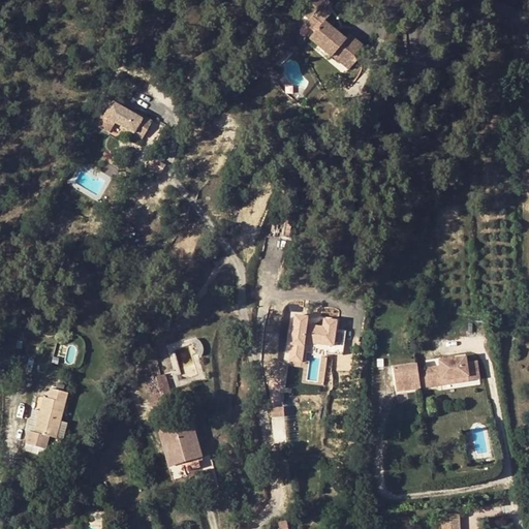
[(319,8),(325,1),(323,0),(307,0),(299,12),(300,13),(311,22),(306,28),(316,35),(310,43),(337,65),(347,53),(354,59),(363,47),(348,37),(345,42),(325,27),(332,19),(323,11),(319,8)]
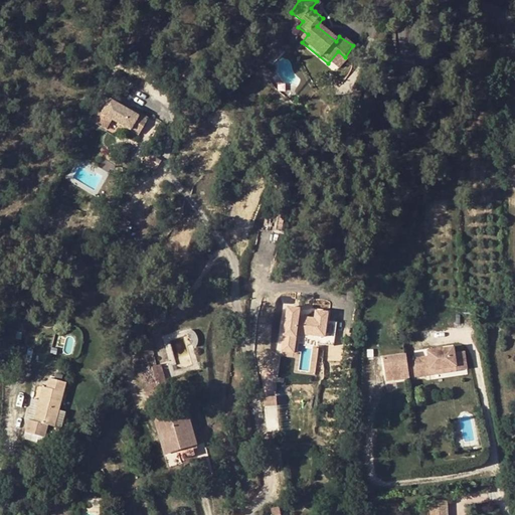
[(317,1),(311,8),(315,11),(321,4),(317,1)]
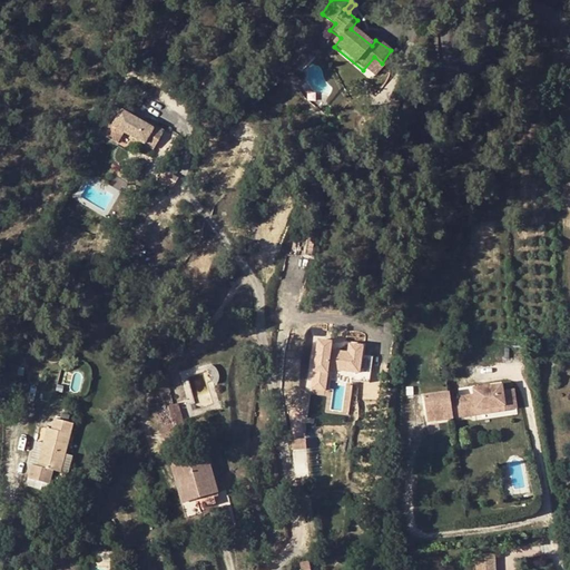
[(374,57),(363,70),(376,80),(386,67),(382,64),(374,57)]
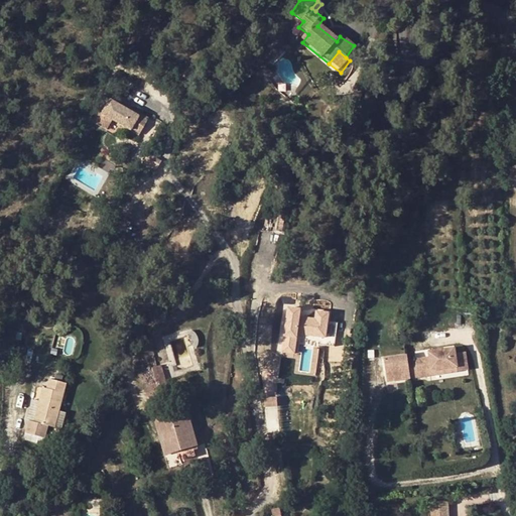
[(98,112),(93,121),(106,129),(112,120),(129,130),(139,114),(131,109),(130,112),(125,109),(109,100),(101,114),(98,112)]
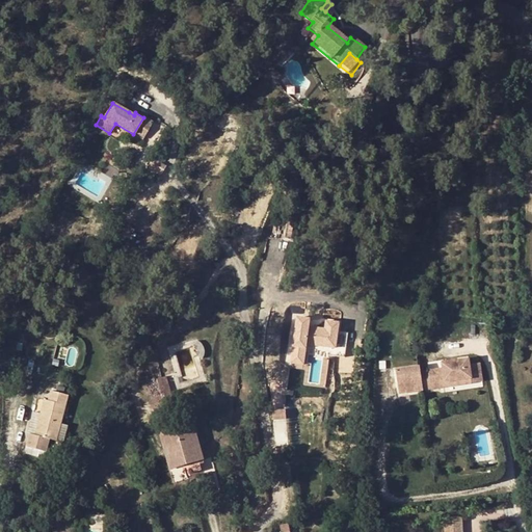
[(143,117),(133,134),(143,140),(153,122),(143,117)]
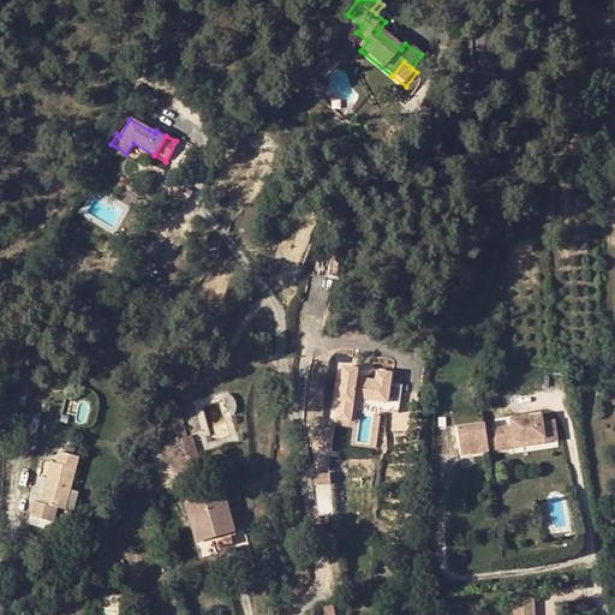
[(341,389),(339,401),(353,402),(354,398),(380,401),(378,411),(387,412),(392,374),(377,371),(376,381),(357,378),(358,369),(344,366),(341,383),(339,383),(338,389),(341,389)]
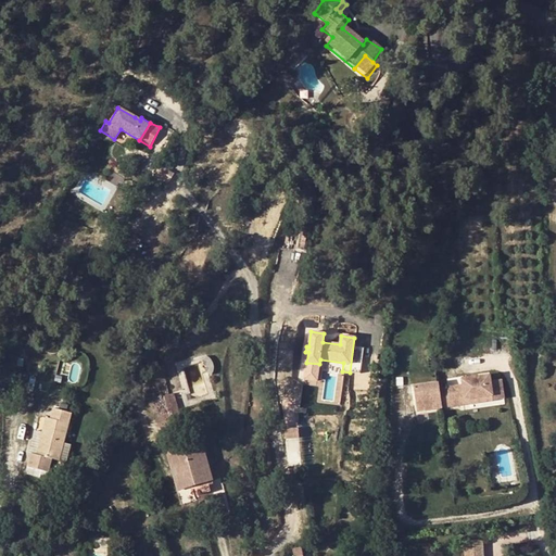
[(364,348),(353,345),(350,373),(361,374),(364,348)]
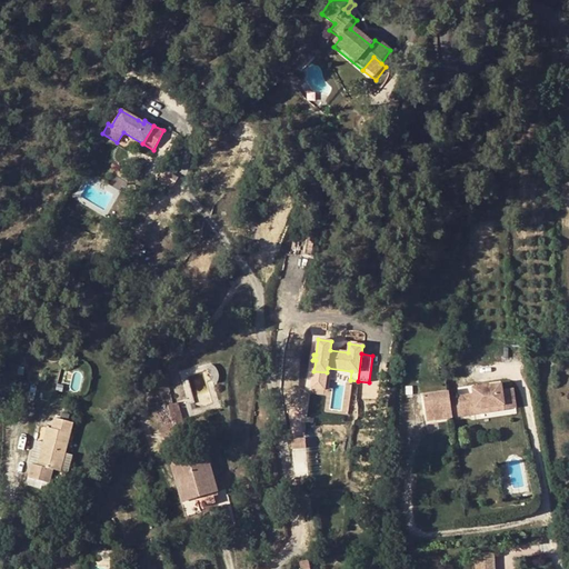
[(211,365),(207,369),(210,371),(211,373),(211,378),(210,381),(218,382),(219,380),(219,377),(219,372),(218,371),(217,368),(215,367),(213,366),(211,365)]
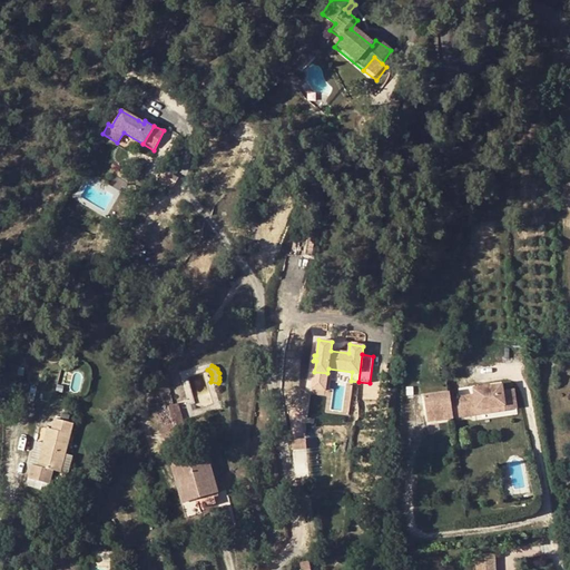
[(325,391),(327,373),(314,372),(312,389),(325,391)]
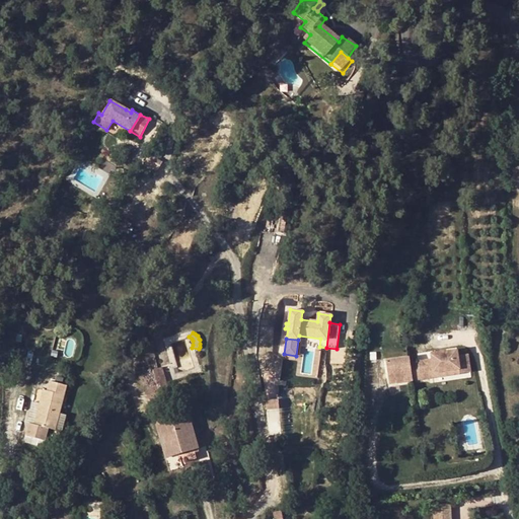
[(418,361),(420,379),(434,377),(433,372),(458,369),(459,374),(470,372),(468,354),(458,356),(457,350),(431,354),(432,359),(418,361)]
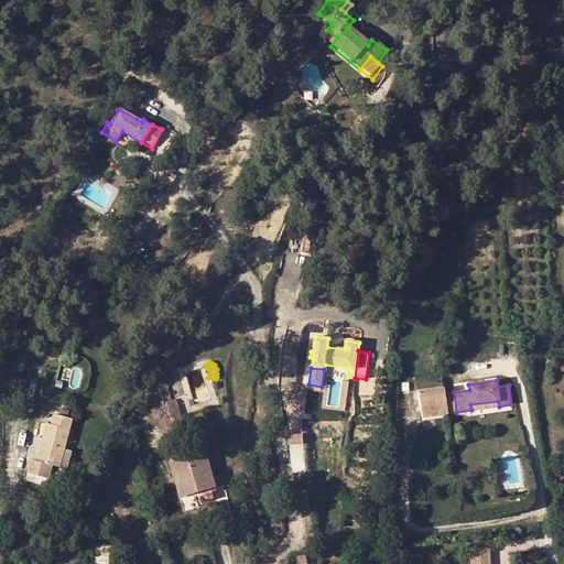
[(419,392),(423,416),(448,413),(446,393),(445,388),(419,392)]
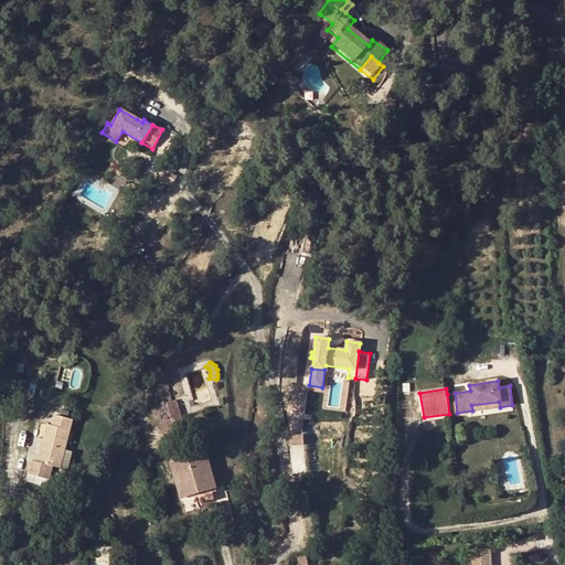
[(455,393),(447,394),(449,414),(457,413),(455,393)]
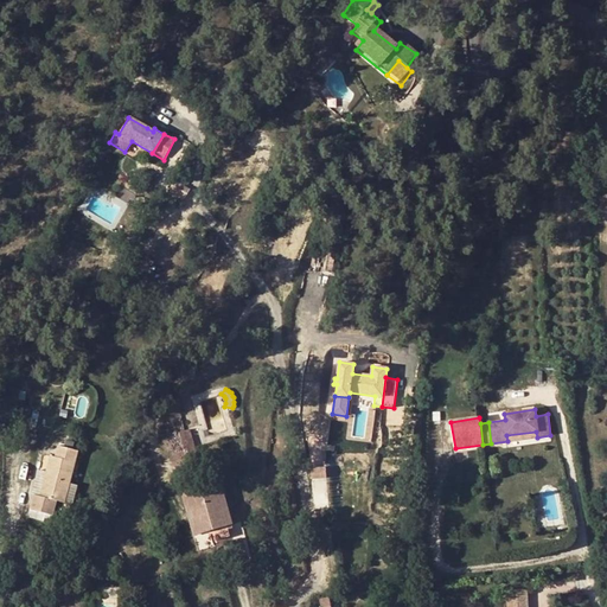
[(179,433),(183,448),(187,447),(195,445),(189,429),(179,433)]
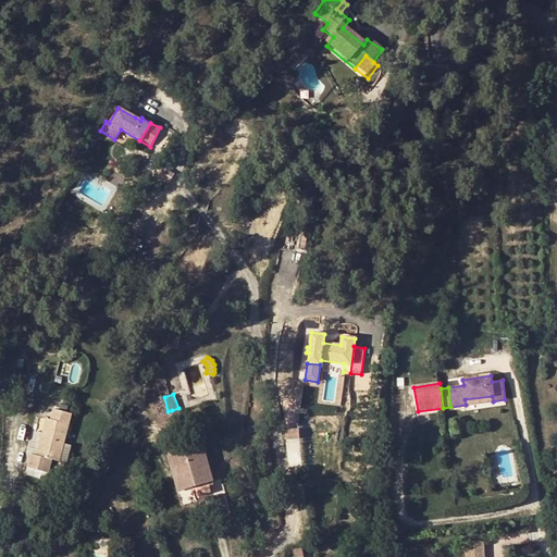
[(61,401),(59,409),(69,412),(71,403),(61,401)]
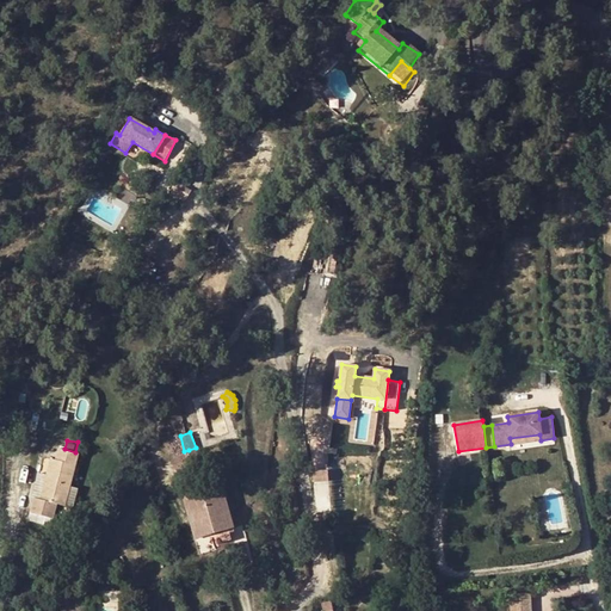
[(35,499),(31,513),(55,519),(59,505),(73,508),(79,489),(72,487),(80,454),(75,452),(65,449),(60,448),(56,460),(53,458),(47,479),(39,476),(34,498),(35,499)]
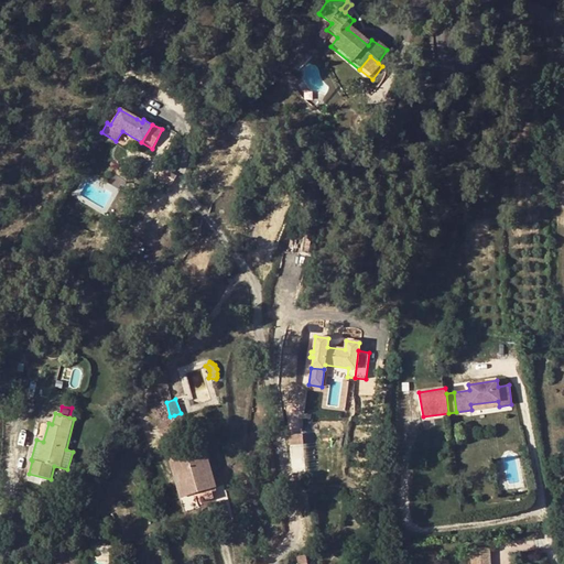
[(181,413),(174,415),(177,425),(184,423),(181,413)]
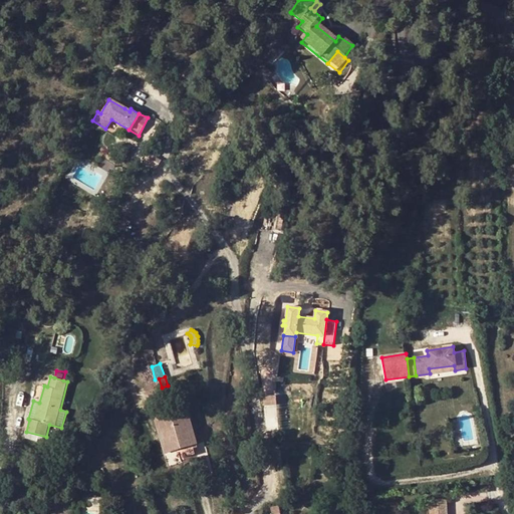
[(263,397),(264,406),(277,405),(276,396),(263,397)]
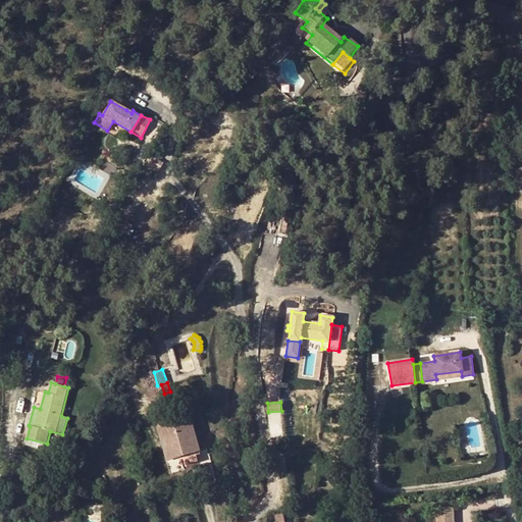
[(180,412),(172,414),(194,483),(201,480),(201,482),(210,479),(205,463),(198,465),(180,412)]
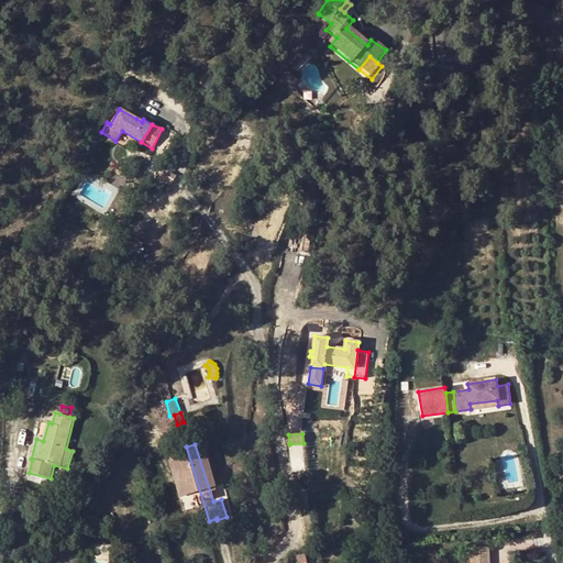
[(209,521),(186,446),(169,452),(184,497),(196,494),(205,522),(209,521)]
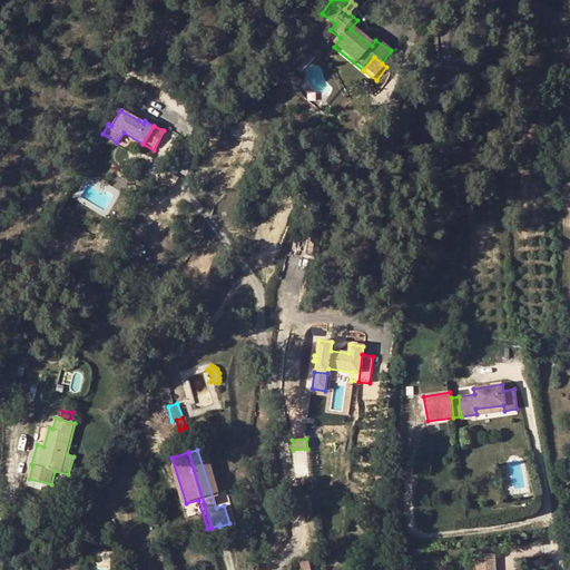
[(495,569),(494,553),(475,554),(475,569),(495,569)]
